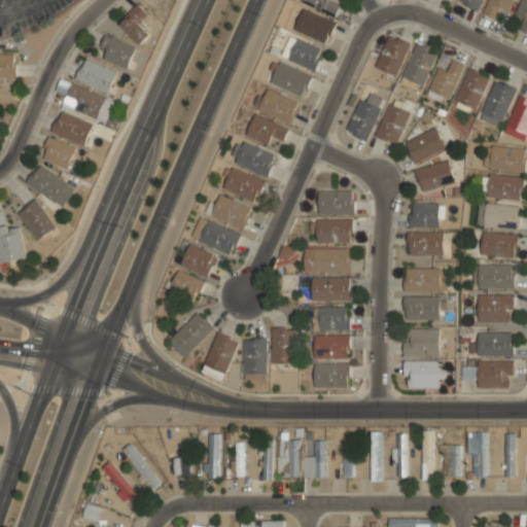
[(301,0),(301,2),(335,16),(340,4),(329,0),(301,0)]
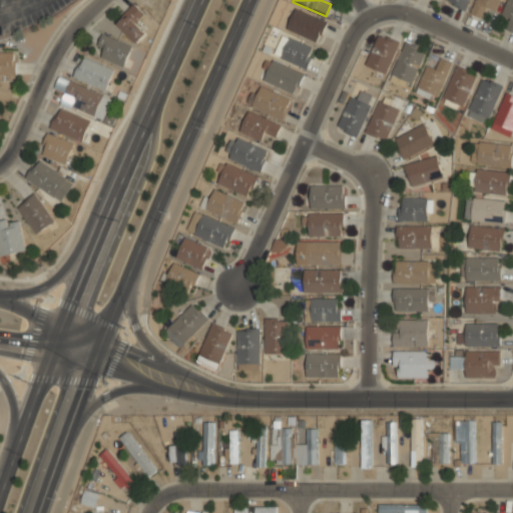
[(470,0),(446,0),(445,3),(466,12),(470,0)]
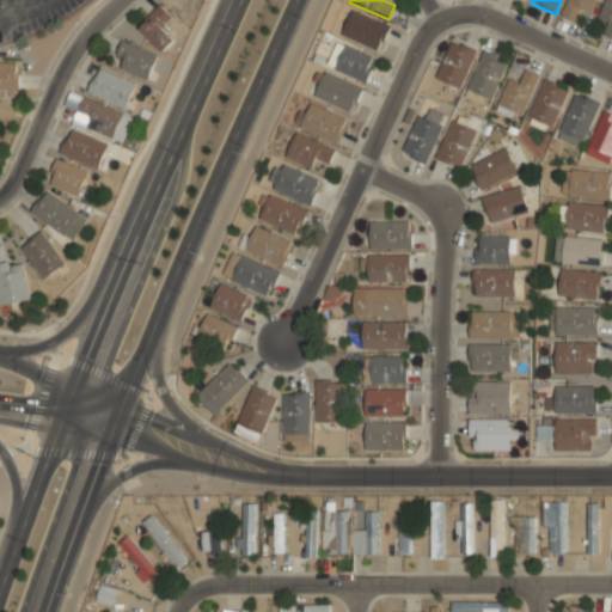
[(568,0),(562,18),(574,23),(579,11),(591,16),(597,0),(568,0)]
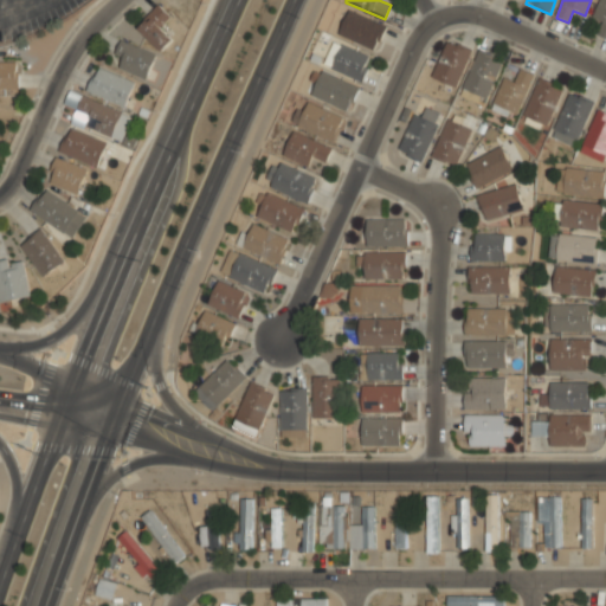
[(597,36),(605,38),(605,0),(599,0),(593,19),(601,21),(597,36)]
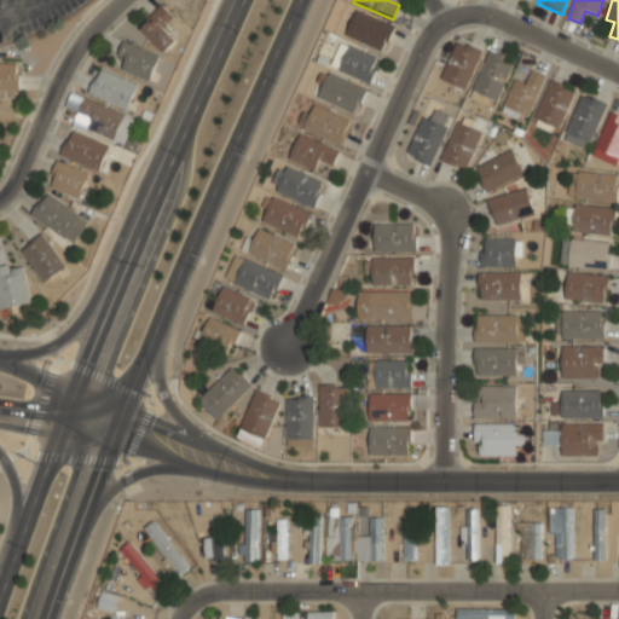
[(178,18),(162,4),(139,28),(165,52),(178,38),(168,28),(178,18)]
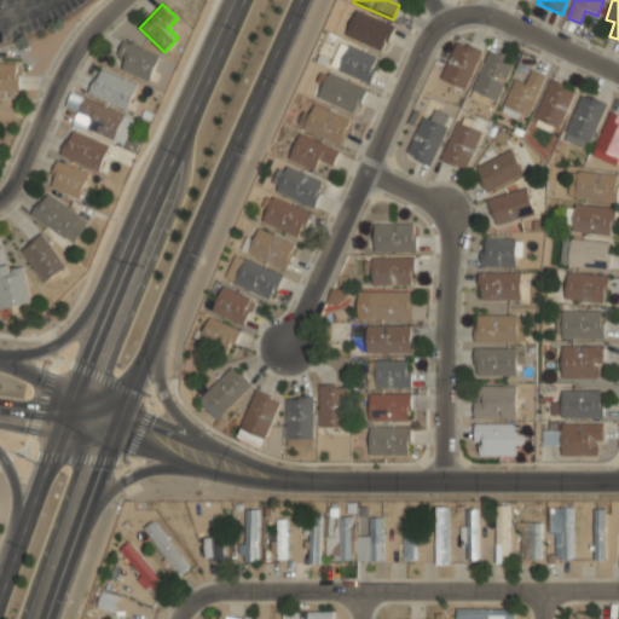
[(393,25),(356,10),(346,35),(383,51),(393,25)]
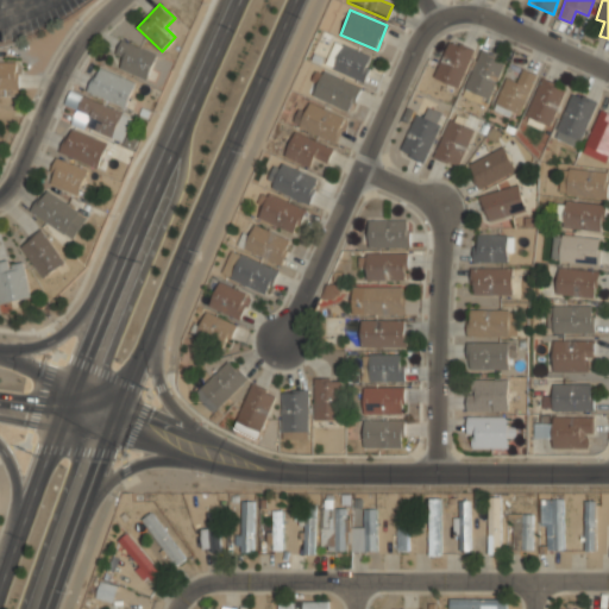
[(112,55),(140,81),(157,64),(127,37),(112,55)]
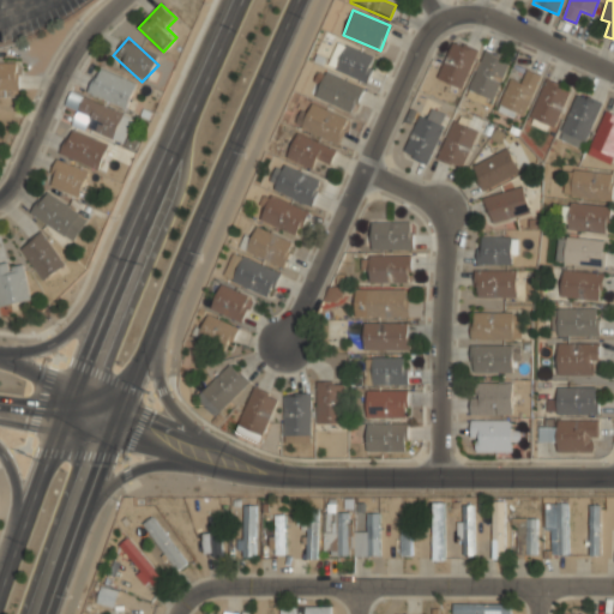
[(363,83),(377,60),(342,40),(329,62),(363,83)]
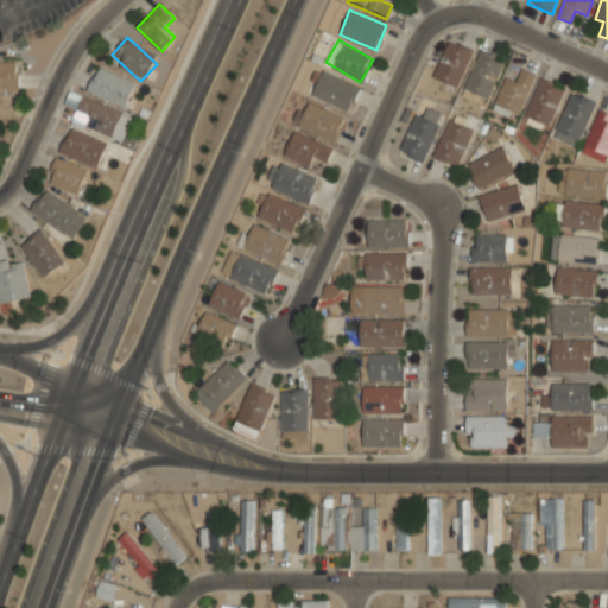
[(474,50),(449,39),(432,77),(457,88),(474,50)]
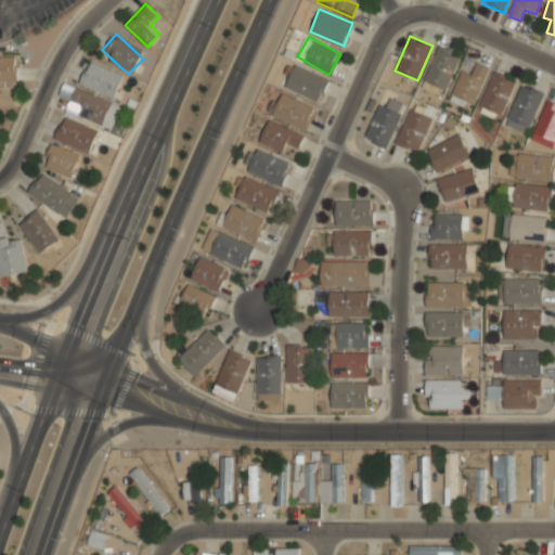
[(442,92),(461,56),(439,46),(422,81),(442,92)]
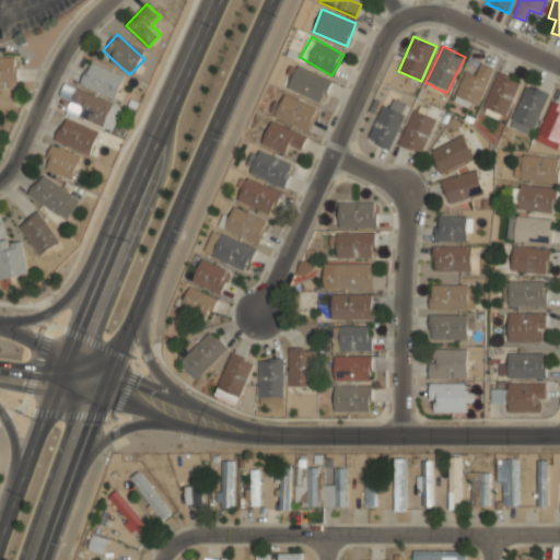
[(18,55),(0,55),(0,81),(18,81),(18,55)]
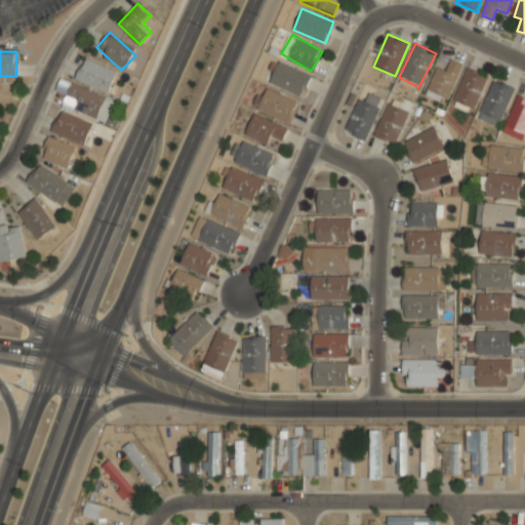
[(76,80),(110,94),(119,73),(84,58),(76,80)]
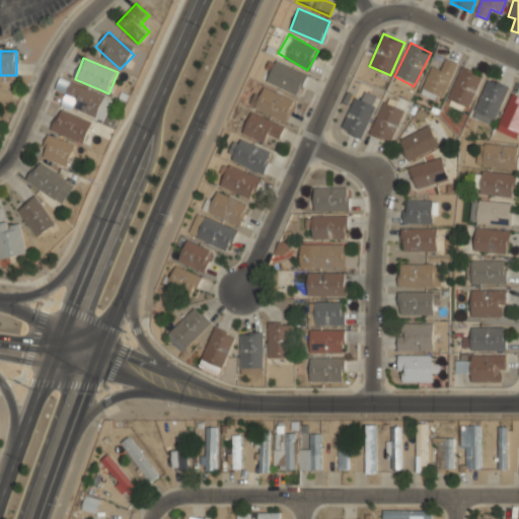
[(297,96),(308,75),(276,59),(265,80),(297,96)]
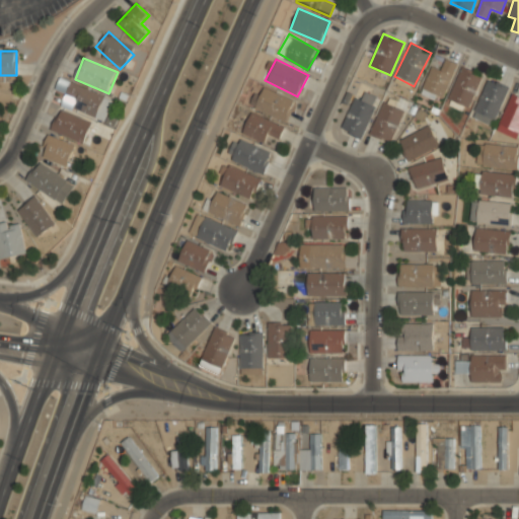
[(441,69),(431,65),(420,91),(442,100),(456,64),(445,59),(441,69)]
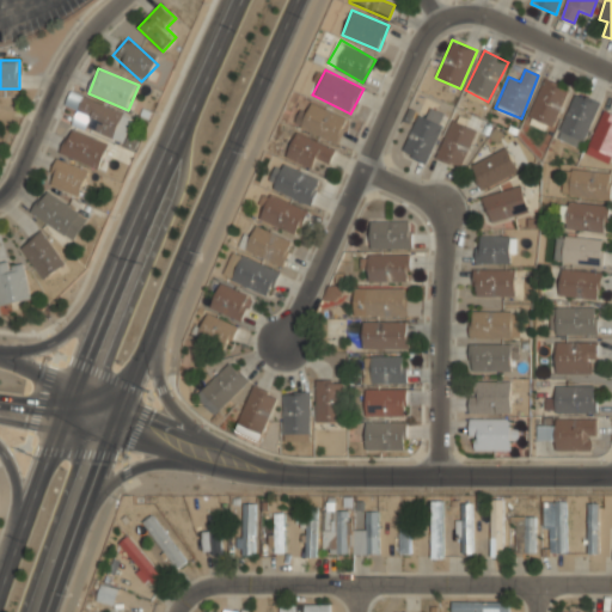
[(568,90),(544,79),(527,117),(551,128),(568,90)]
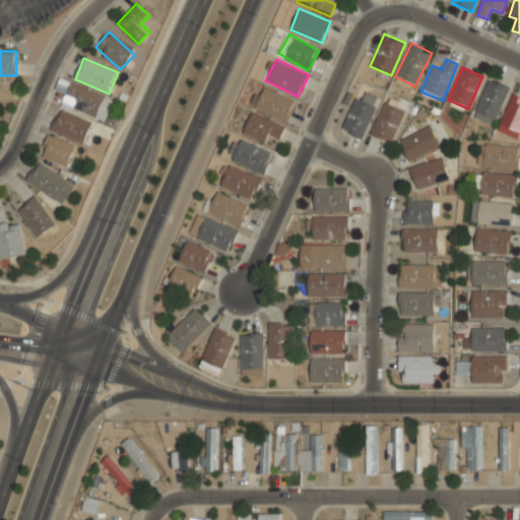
[(59,79),(55,91),(77,100),(73,110),(104,121),(112,99),(59,79)]
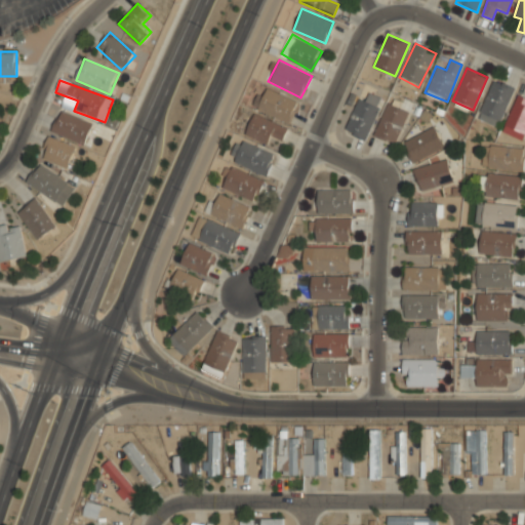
[(479,120),(500,126),(512,86),(489,80),(479,120)]
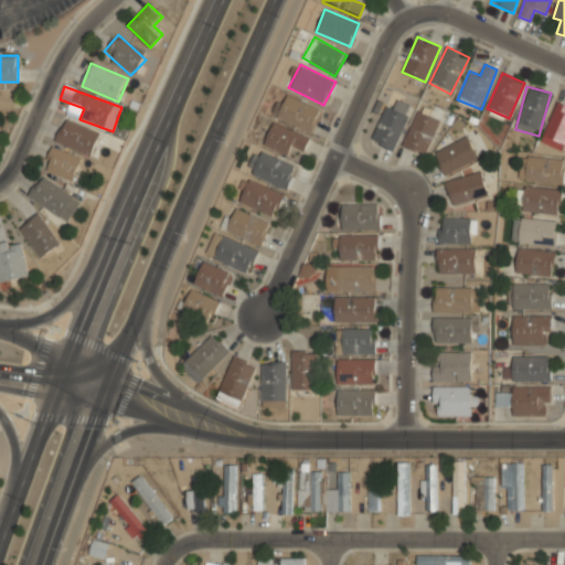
[(321,109),(286,94),(276,117),(310,134),(321,109)]
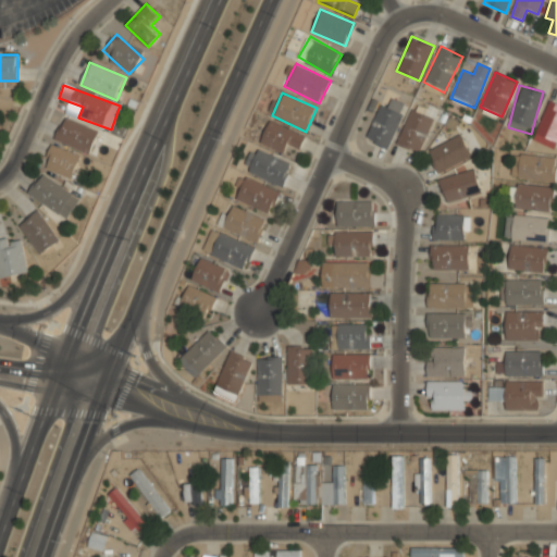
[(366,140),(388,149),(406,103),(393,98),(388,108),(380,104),(366,140)]
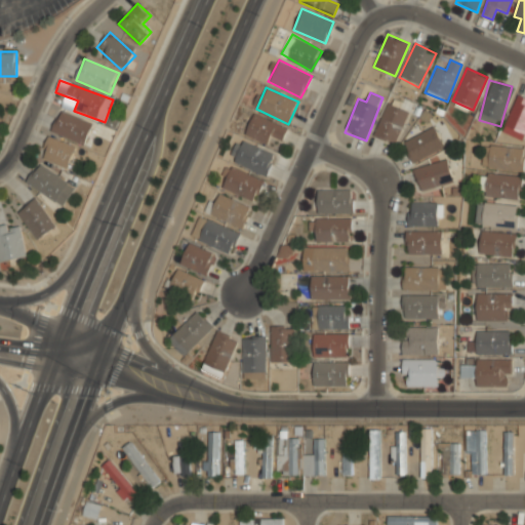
[(524,97),(516,94),(503,132),(524,139),(524,97)]
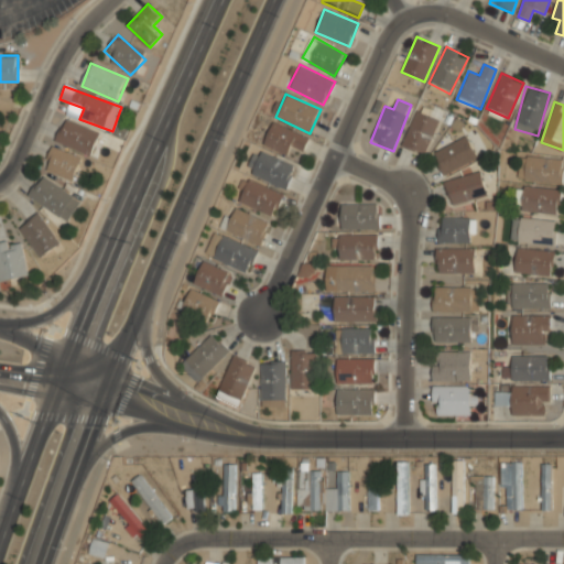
[(440,120),(416,111),(401,147),(424,156),(440,120)]
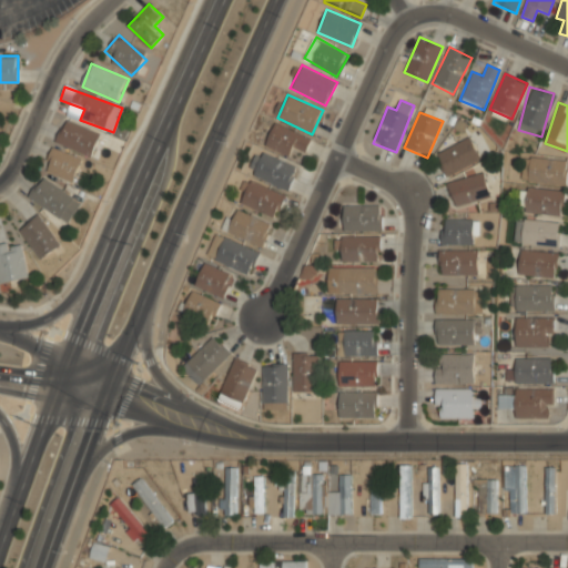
[(101,134),(66,121),(57,144),(92,159),(101,134)]
